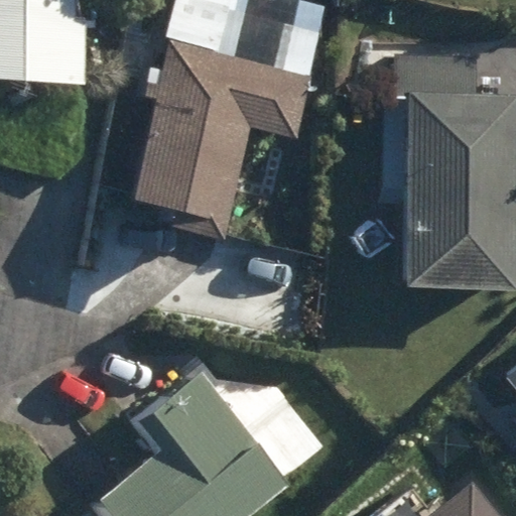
[(0,0),(0,80),(84,83),(86,17),(76,17),(76,0),(0,0)]
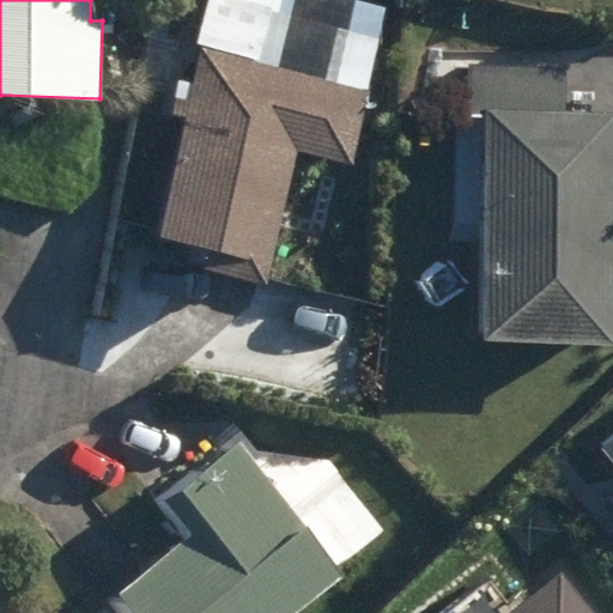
[(258,0),(194,0),(183,41),(241,59),(258,0)]
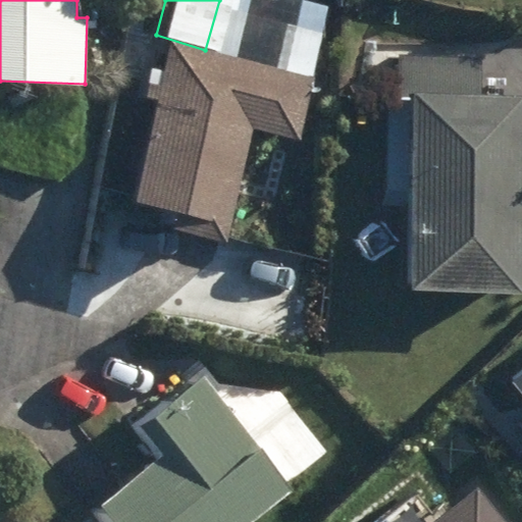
[(170,231),(226,245),(254,128),(302,141),(316,79),(172,45),(162,88),(150,85),(148,99),(159,102),(136,202),(175,210),(170,231)]
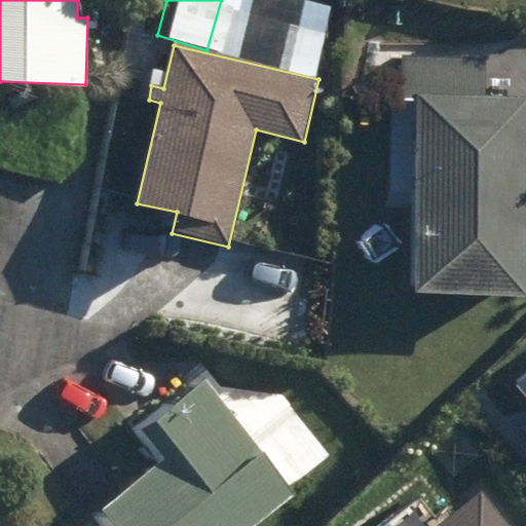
[(415,292),(525,294),(525,98),(483,98),(484,63),(398,61),(396,210),(417,210),(415,292)]
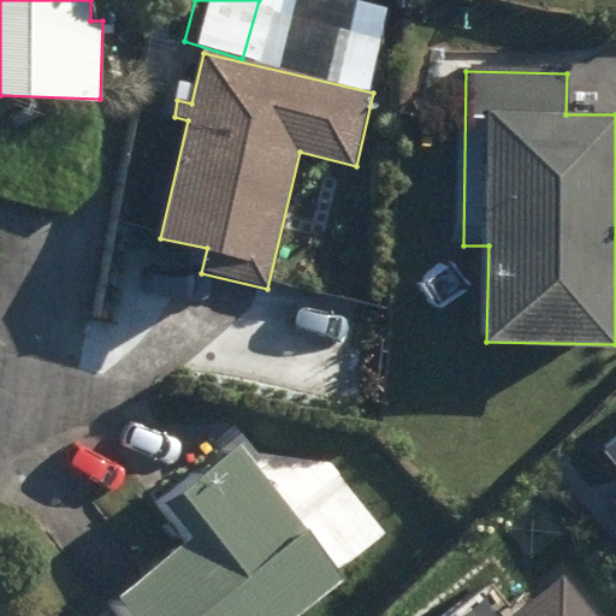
[(301,615),(348,580),(238,443),(201,473),(205,477),(169,504),(197,540),(123,598),(137,615),(301,615)]
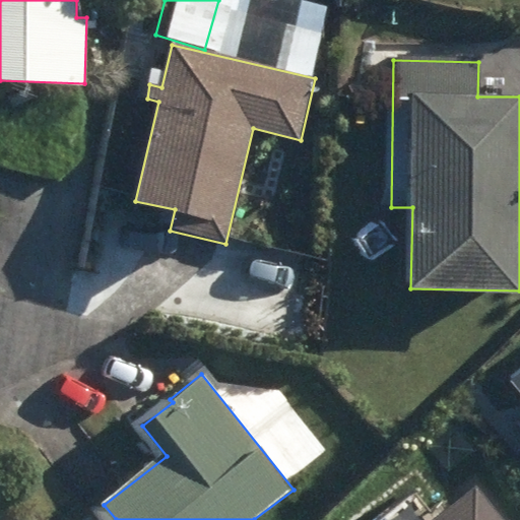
[(396,519),(502,519),(477,490),(439,519),(431,519),(417,503),(396,519)]
